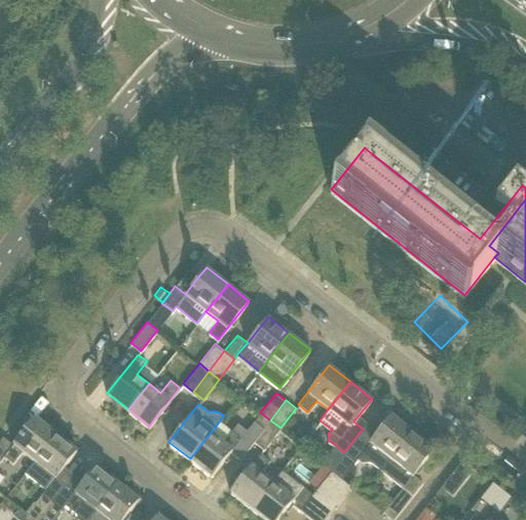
[(211,433),(190,458),(211,475),(230,450),(240,457),(254,440),(270,420),(260,412),(247,429),(238,421),(232,429),(222,442),(211,433)]
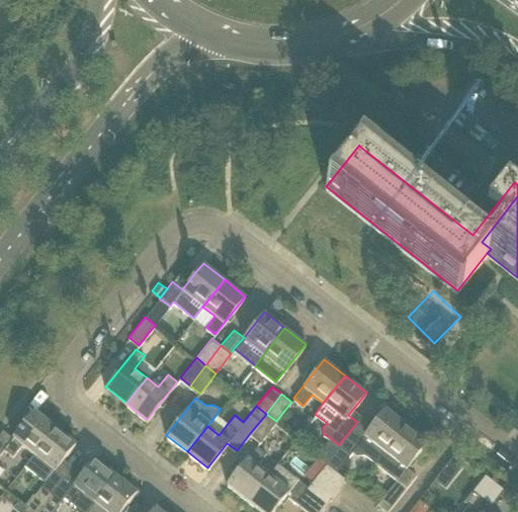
[(357,422),(339,445),(340,445),(349,452),(351,450),(355,445),(366,454),(376,462),(407,425),(385,408),(367,430),(357,422)]
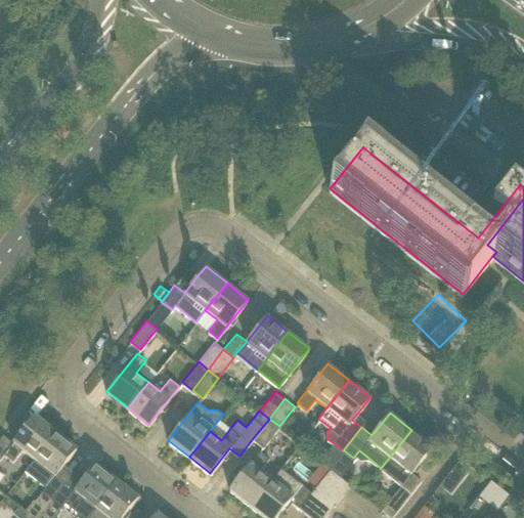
[(3,433),(0,437),(0,458),(4,454),(12,460),(22,448),(34,459),(55,431),(34,415),(13,441),(3,433)]
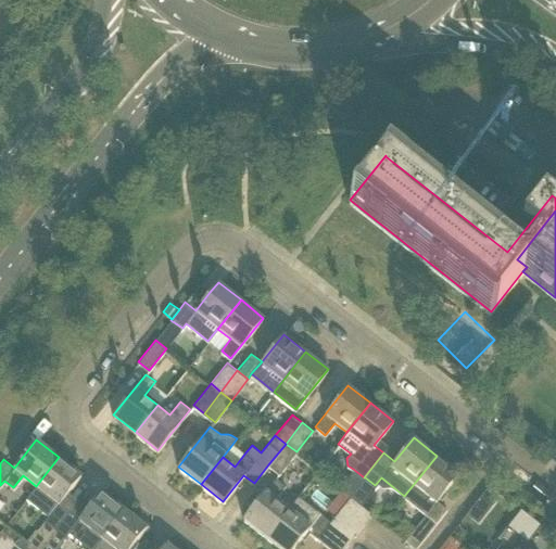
[(268,464),(280,473),(297,451),(286,444),(268,464)]
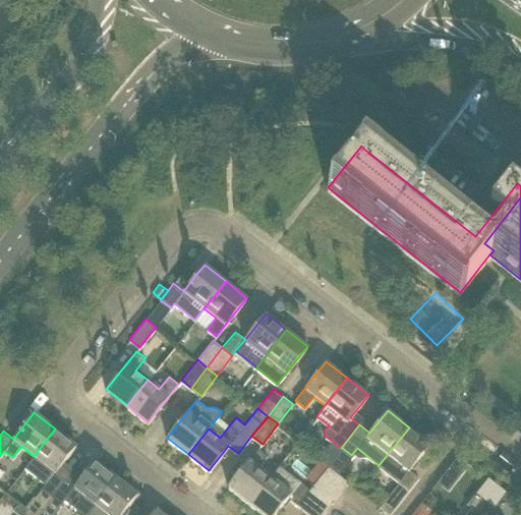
[(409,468),(429,443),(409,427),(379,465),(390,474),(389,474),(398,482),(380,506),(390,513),(419,476),(409,468)]
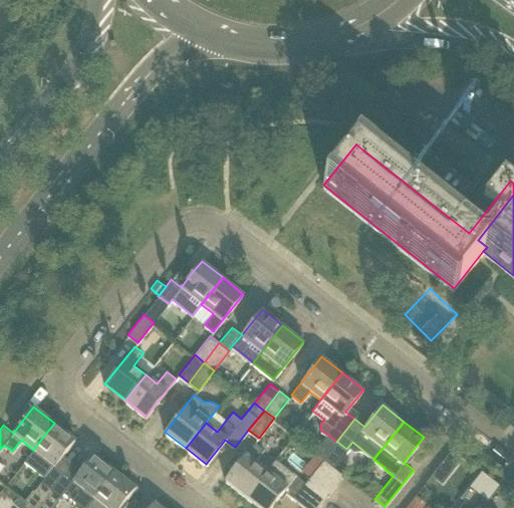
[(54,464),(74,439),(54,423),(33,450),(25,460),(36,469),(35,469),(44,477),(54,464)]
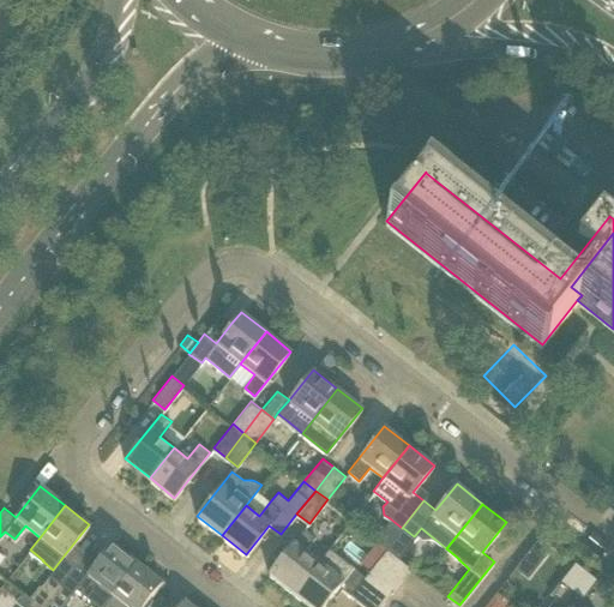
[(304,527),(269,572),(294,592),(318,560),(305,551),(315,536),(304,527)]
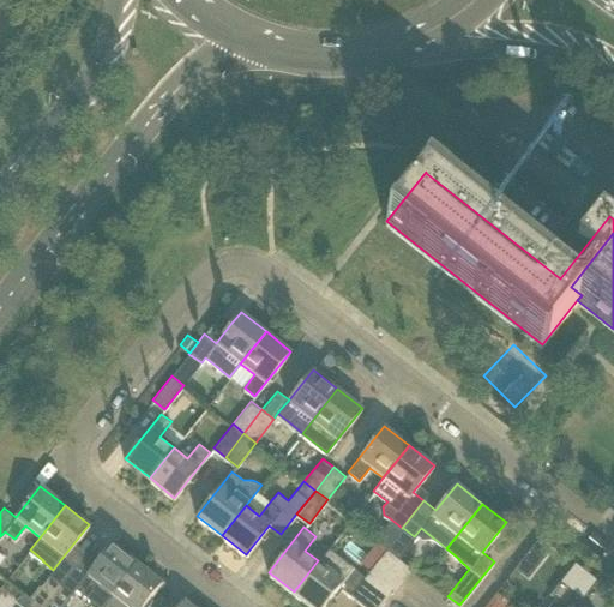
[(525,553),(539,563),(551,548),(537,538),(525,553)]
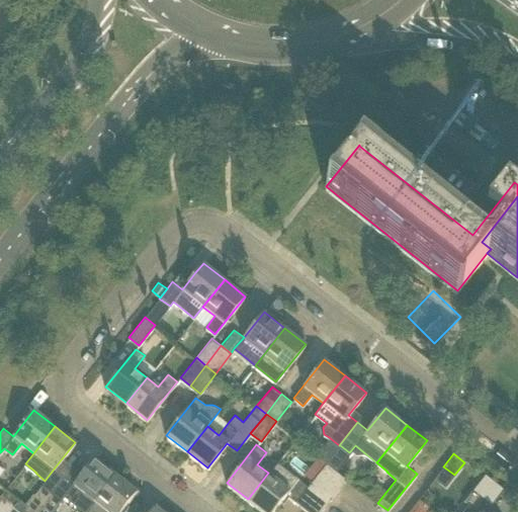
[(73,503),(74,502),(85,511),(115,475),(94,457),(74,483),(64,496),(65,496),(73,503)]
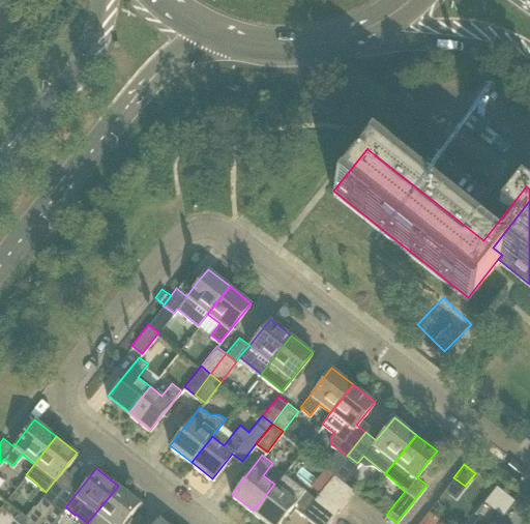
[(284,472),(275,485),(274,484),(254,511),(269,523),(277,523),(293,504),(317,523),(326,523),(339,508),(319,493),(316,497),(284,472)]
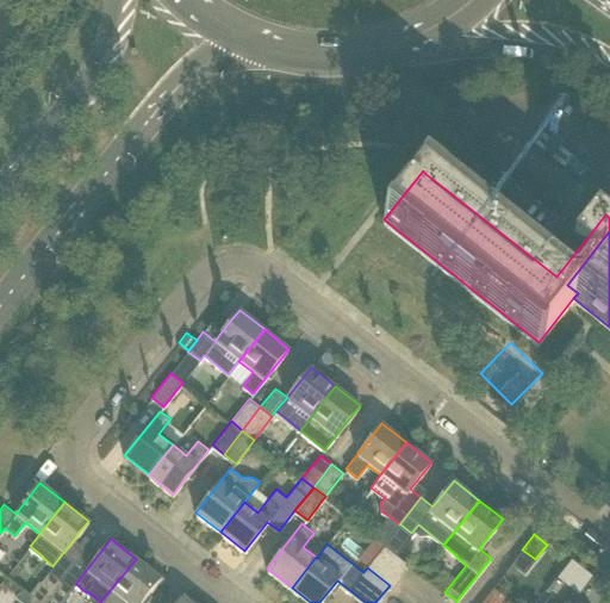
[(399,574),(408,563),(385,545),(377,555),(399,574)]
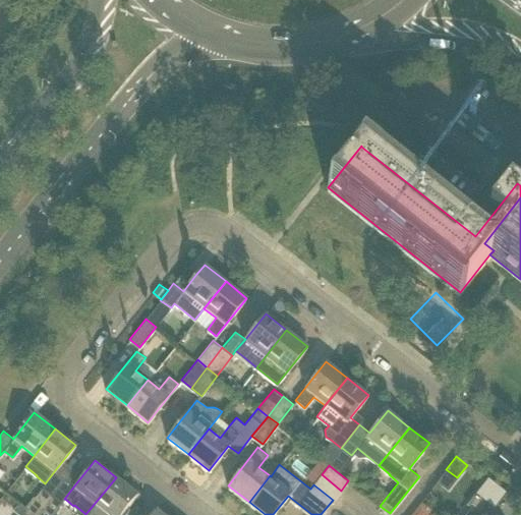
[(46,483),(43,488),(52,495),(65,478),(55,470),(46,483)]
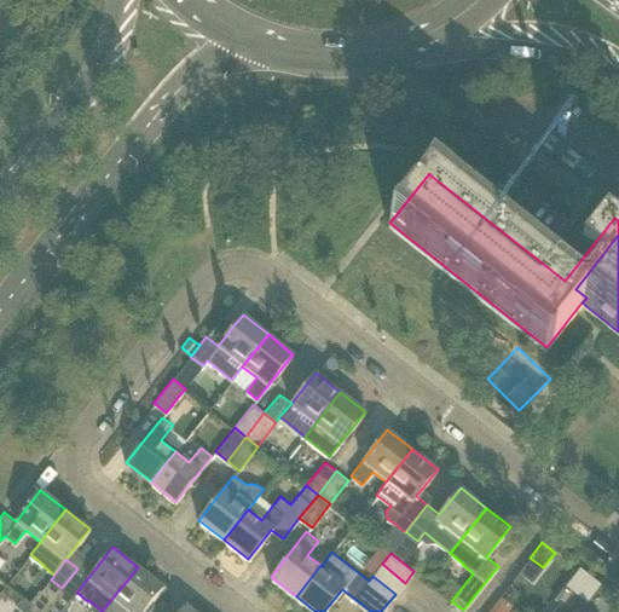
[(395,594),(405,583),(382,564),(372,576),(395,594)]
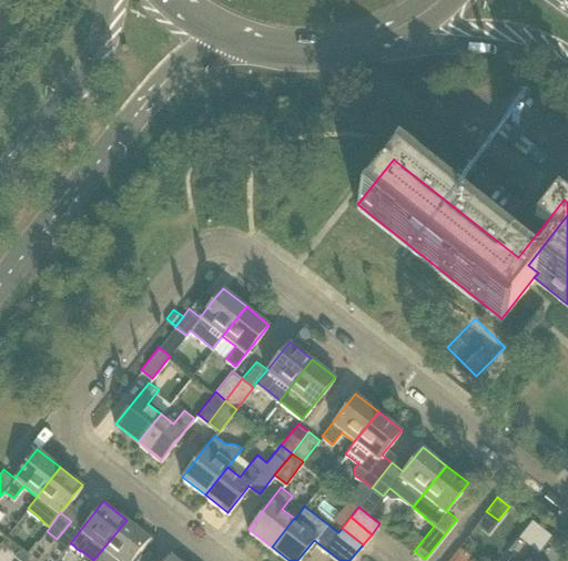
[(531,518),(518,536),(538,552),(553,534),(531,518)]
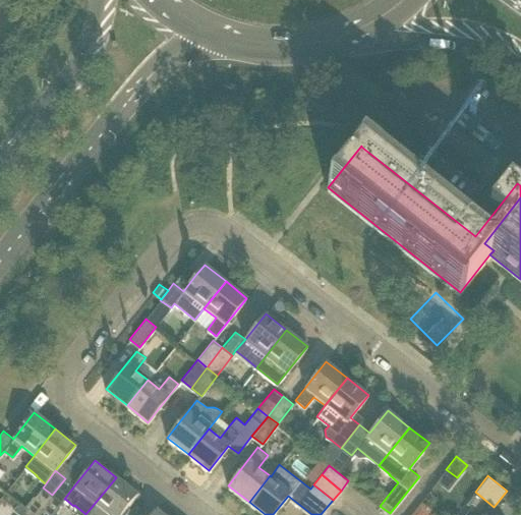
[(119,514),(137,494),(116,477),(85,514),(119,514)]
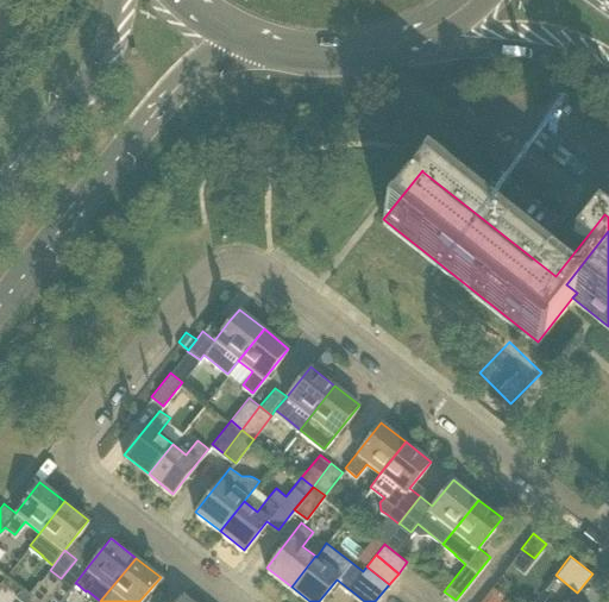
[(76,559),(61,578),(73,588),(76,583),(75,583),(87,568),(76,559)]
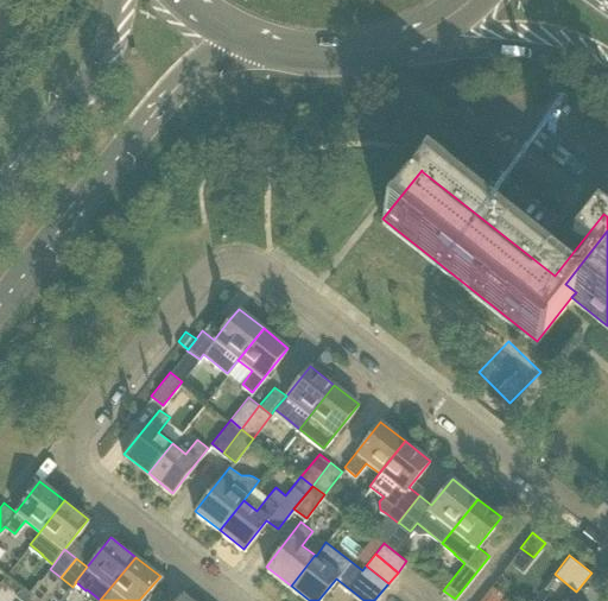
[(607,569),(606,568),(597,577),(607,584),(607,569)]
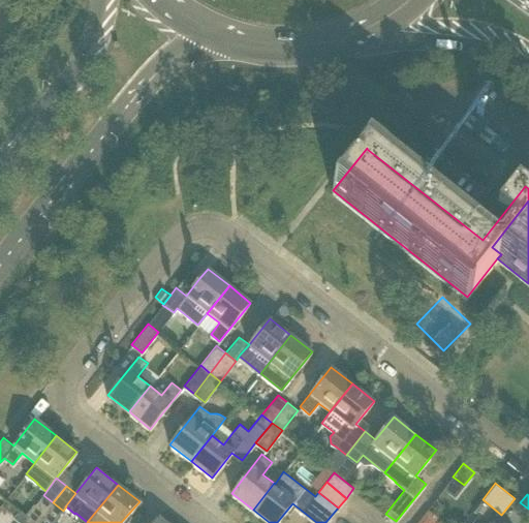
[(36,503),(45,512),(53,502),(43,495),(36,503)]
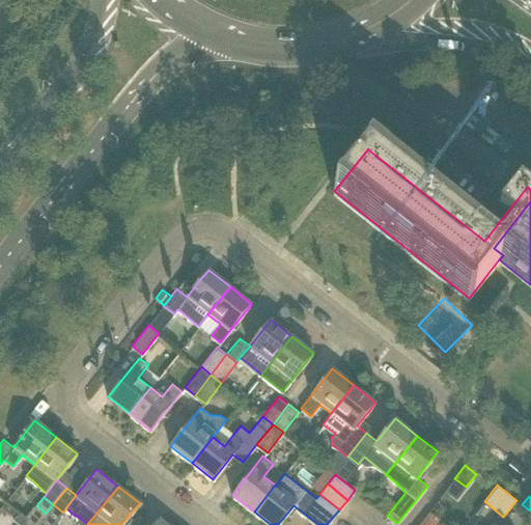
[(483,501),(476,512),(480,515),(472,524),(493,524),(486,520),(494,509),(483,501)]
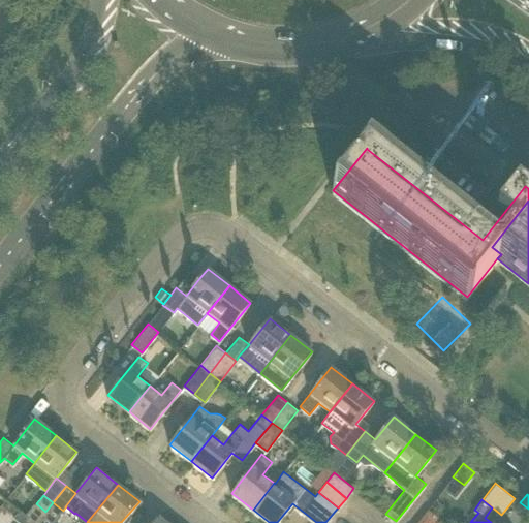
[(436,522),(441,518),(430,509),(416,522),(436,522)]
